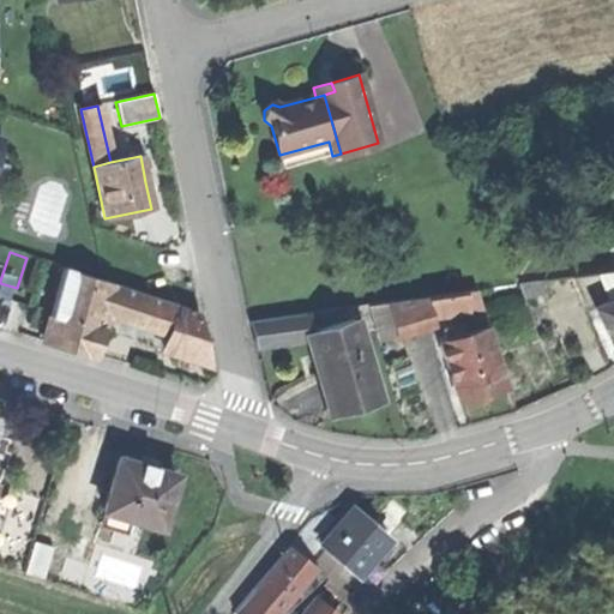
[(17,288),(46,298),(55,268),(26,258),(17,288)]
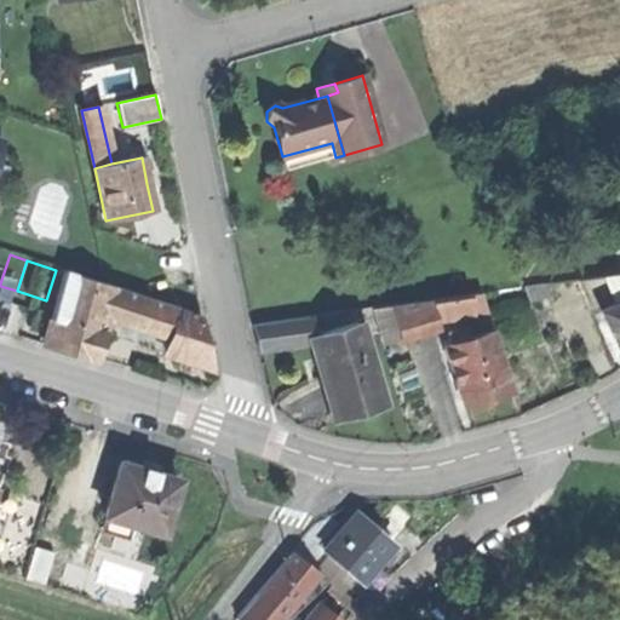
[(61,282),(109,297),(112,288),(113,286),(64,271),(61,282)]
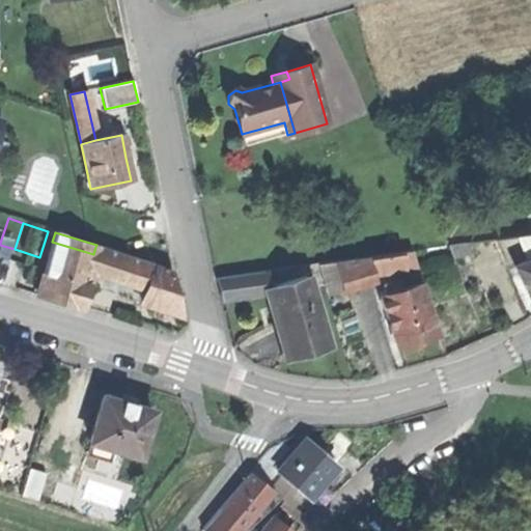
[(530,234),(493,241),(506,269),(512,266),(530,257),(530,234)]
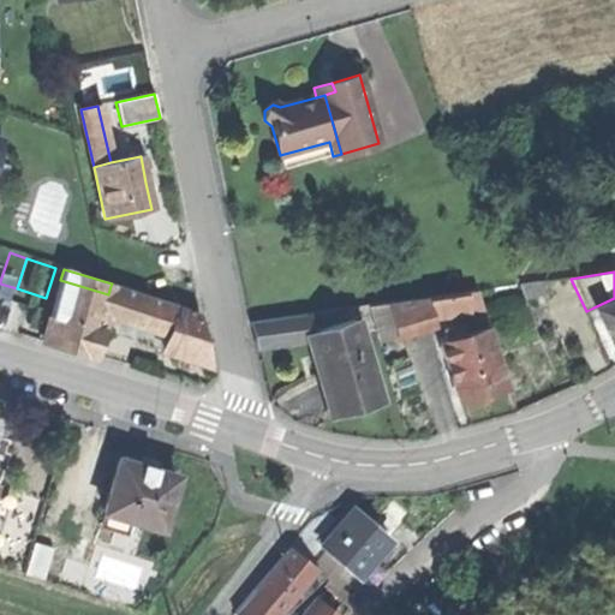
[(65,347),(91,356),(105,310),(108,294),(60,280),(42,341),(65,347)]
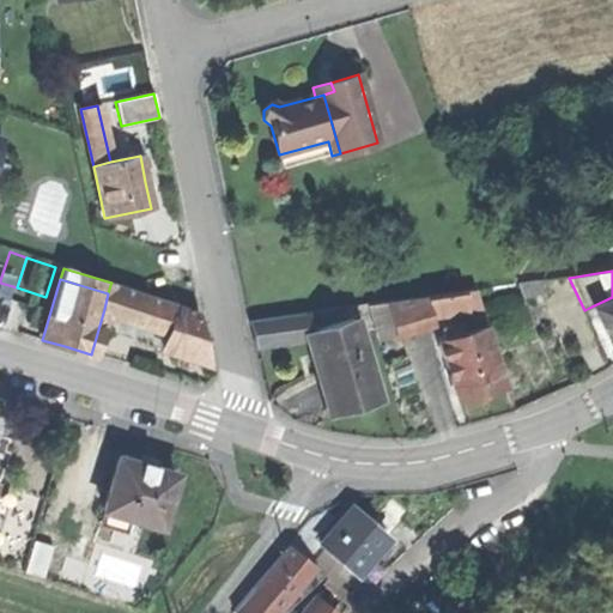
[(523,297),(541,293),(536,281),(519,285),(523,297)]
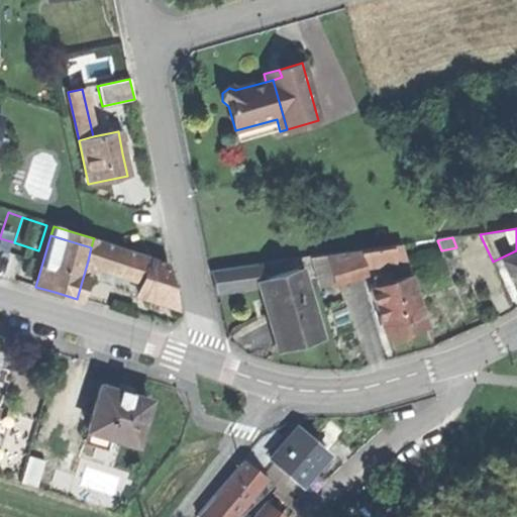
[(113,246),(93,240),(91,247),(88,261),(108,266),(113,246)]
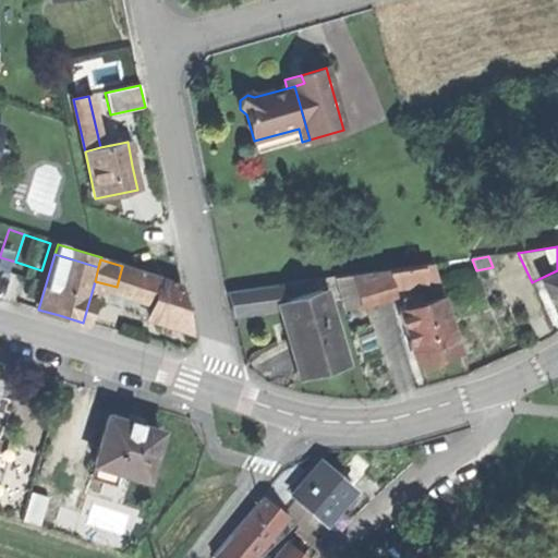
[(433,265),(422,266),(425,284),(435,282),(433,265)]
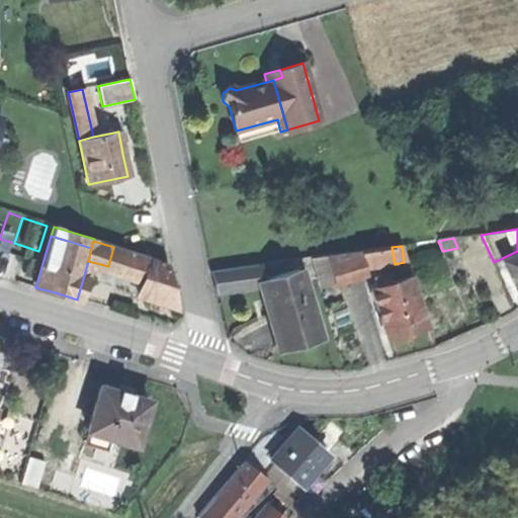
[(150,257),(113,247),(108,266),(144,277),(150,257)]
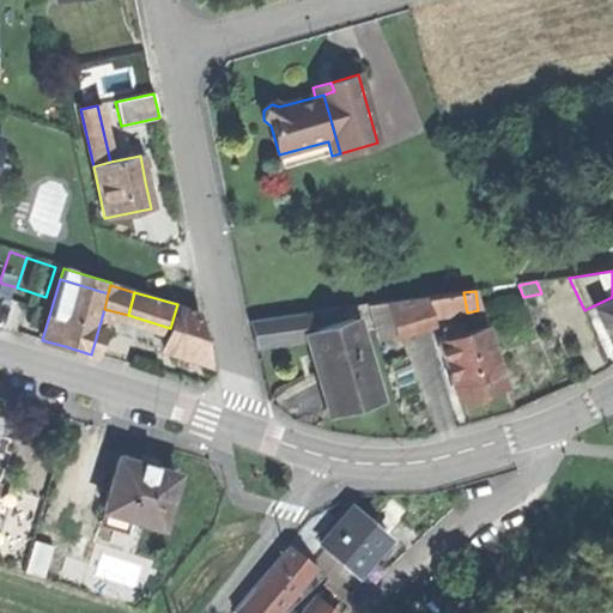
[(428,317),(467,313),(463,292),(425,297),(428,317)]
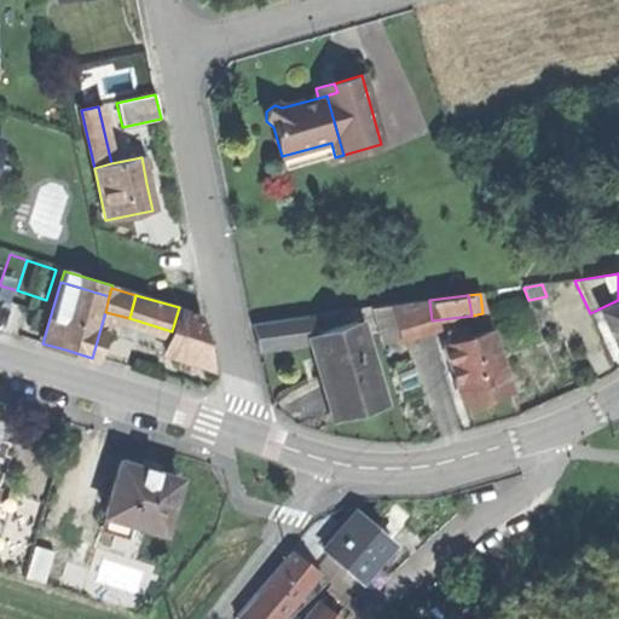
[(433,330),(432,320),(429,300),(387,306),(398,341),(433,330)]
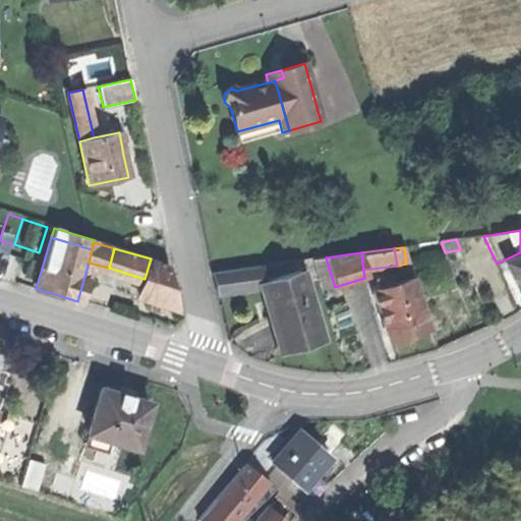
[(520,294),(520,252),(503,261),(510,276),(519,296),(520,294)]
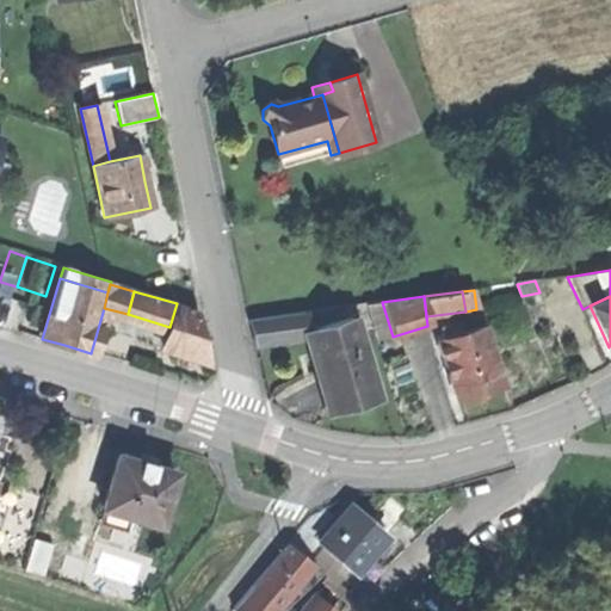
[(197,310),(177,303),(170,327),(162,349),(209,365),(197,310)]
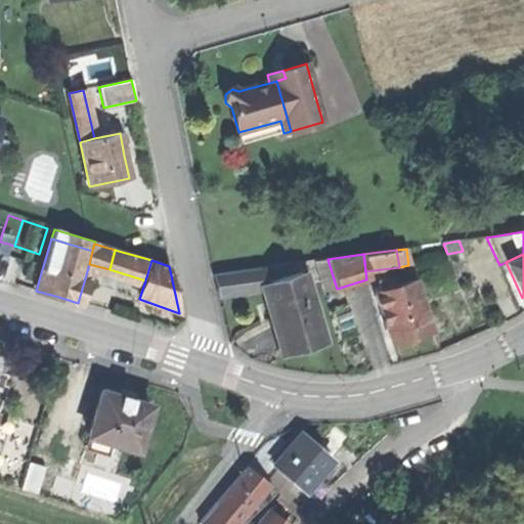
[(506,280),(513,277),(506,262),(499,265),(506,280)]
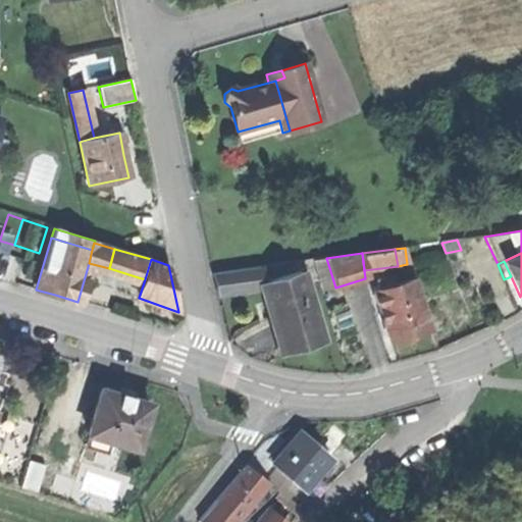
[(259,266),(240,270),(243,282),(262,279),(259,266)]
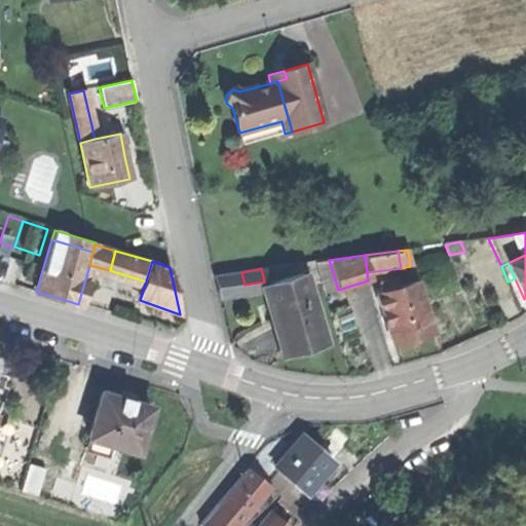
[(218,298),(246,293),(245,285),(241,272),(214,276),(218,298)]
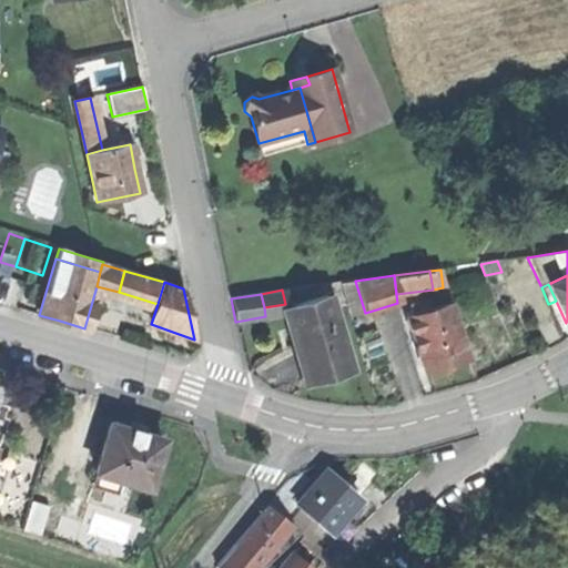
[(295,348),(303,379),(330,373),(331,378),(348,374),(327,298),(284,310),(291,332),(295,348)]
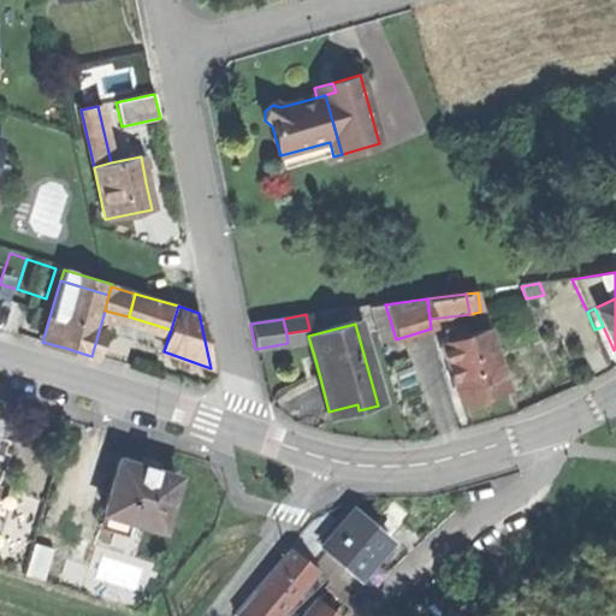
[(444,332),(449,344),(465,339),(461,327),(444,332)]
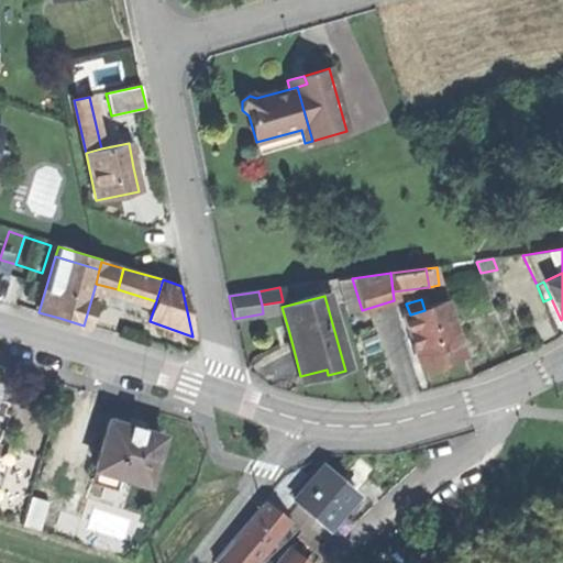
[(441,363),(462,355),(445,304),(424,310),(410,315),(403,317),(420,370),(441,363)]
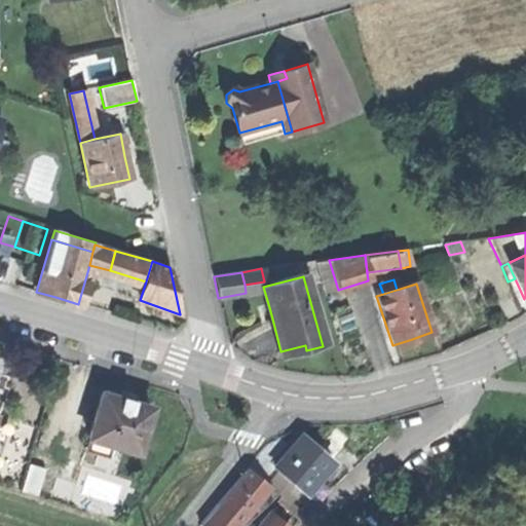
[(307,351),(306,350),(305,345),(280,351),(273,323),(268,324),(277,360),(307,351)]
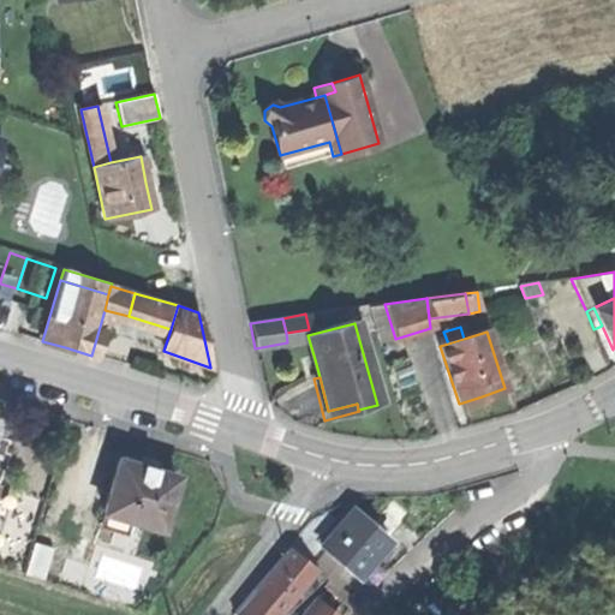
[(117,460),(101,512),(103,513),(131,520),(137,523),(160,529),(174,477),(153,471),(154,469),(145,466),(138,464),(138,466),(117,460)]
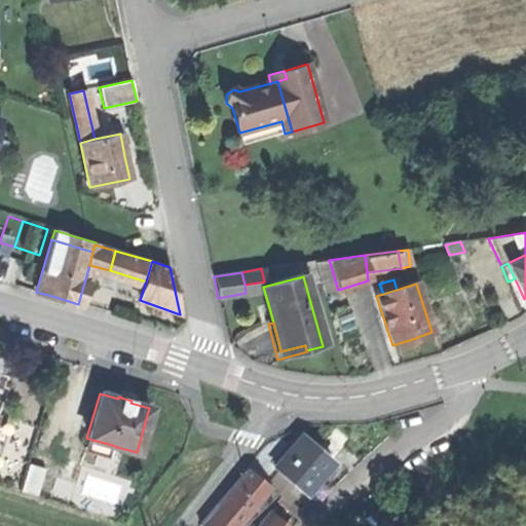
[(333,427),(325,438),(338,449),(346,439),(333,427)]
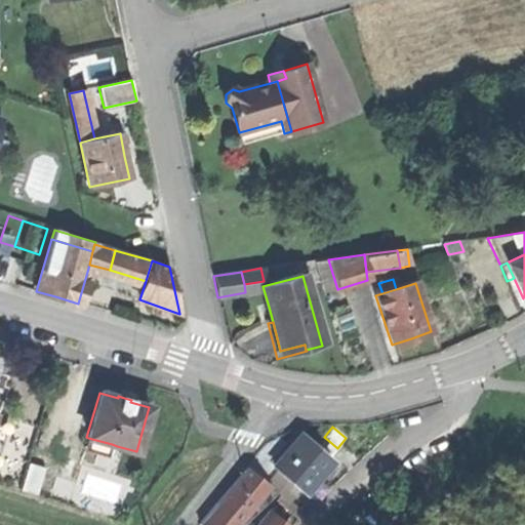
[(275,469),(301,491),(315,476),(328,459),(315,448),(298,435),(292,442),(288,448),(272,467),(275,469)]
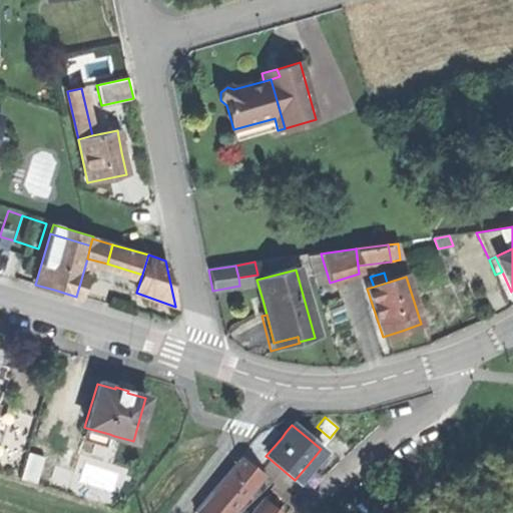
[(317,427),(308,438),(321,449),(330,438),(317,427)]
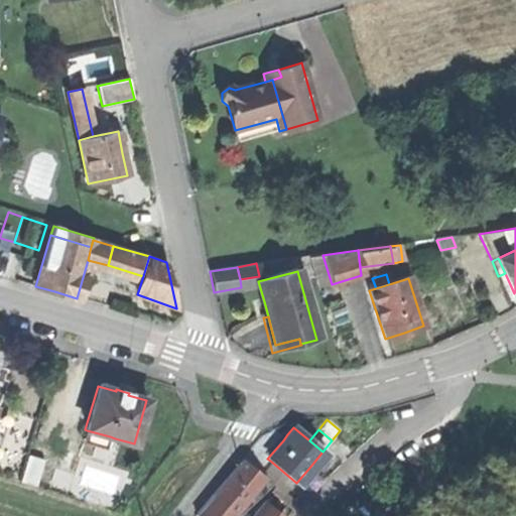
[(109,441),(110,436),(87,430),(83,444),(106,450),(109,441)]
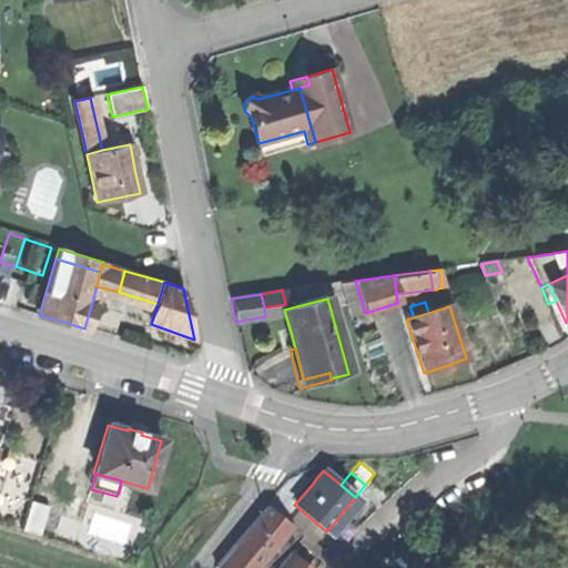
[(285,521),(297,507),(294,505),(312,485),(302,476),(287,484),(266,505),(285,521)]
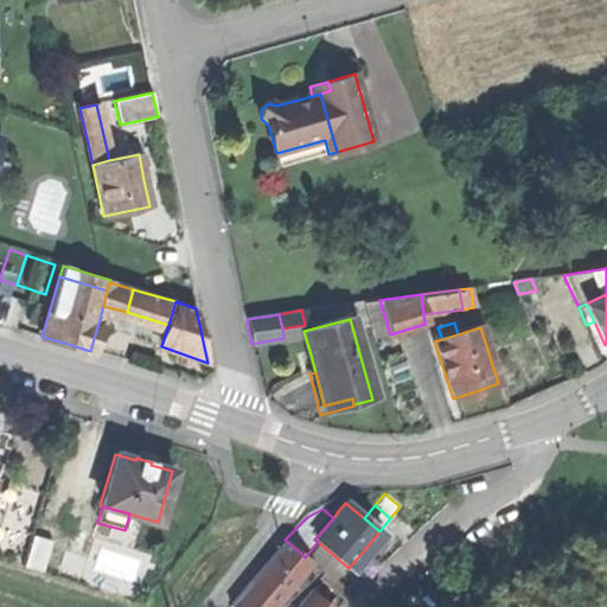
[(50,543),(31,537),(21,568),(42,574),(50,543)]
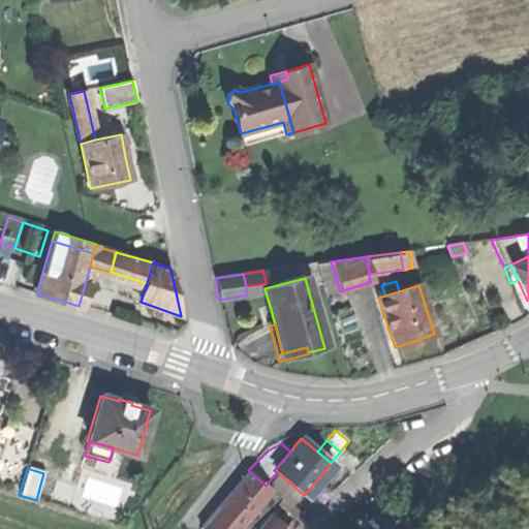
[(212,512),(231,528),(234,528),(269,488),(266,486),(248,470),(225,497),(212,512)]
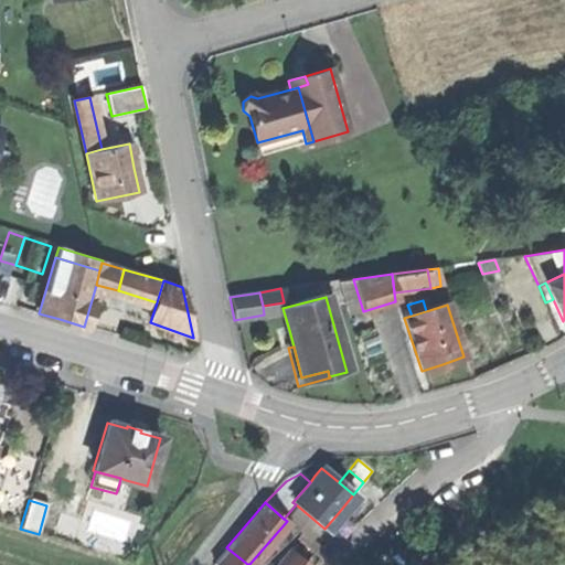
[(347,519),(339,512),(324,529),(333,535),(347,519)]
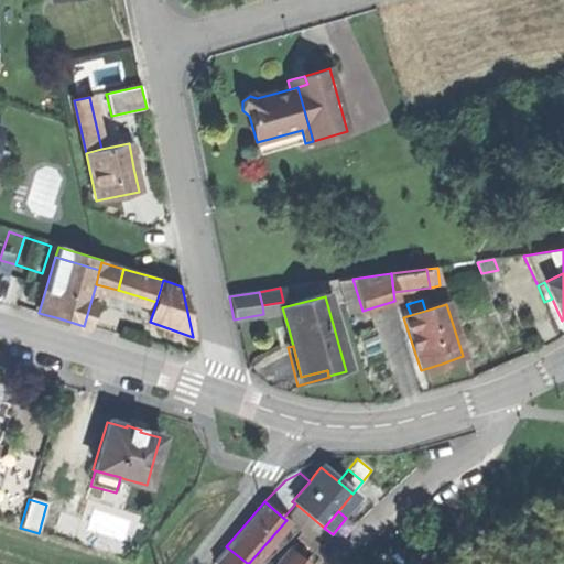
[(301,533),(296,538),(318,556),(323,552),(301,533)]
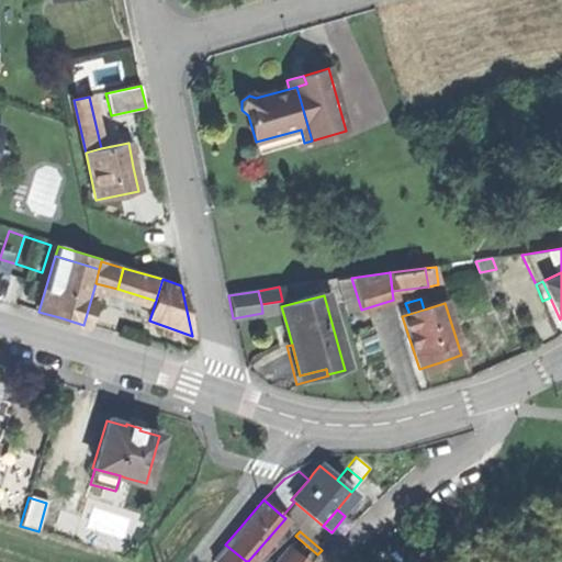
[(184,541),(197,548),(201,542),(188,535),(184,541)]
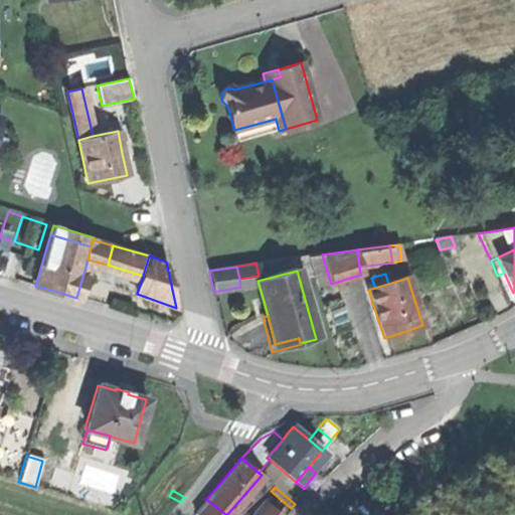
[(195,514),(225,514),(206,499),(194,514),(195,514)]
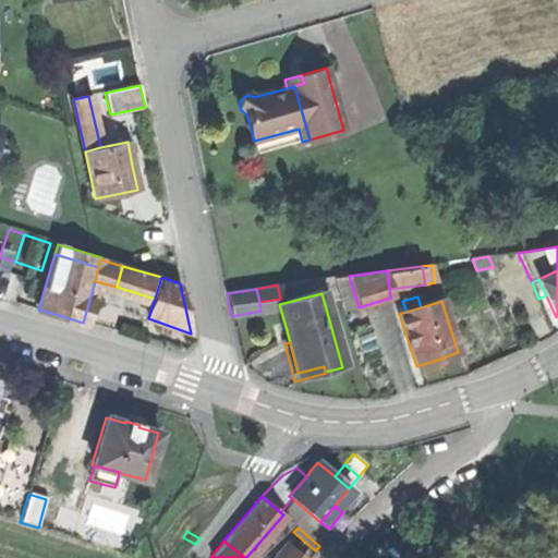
[(298,557),(286,547),(276,557),(298,557)]
